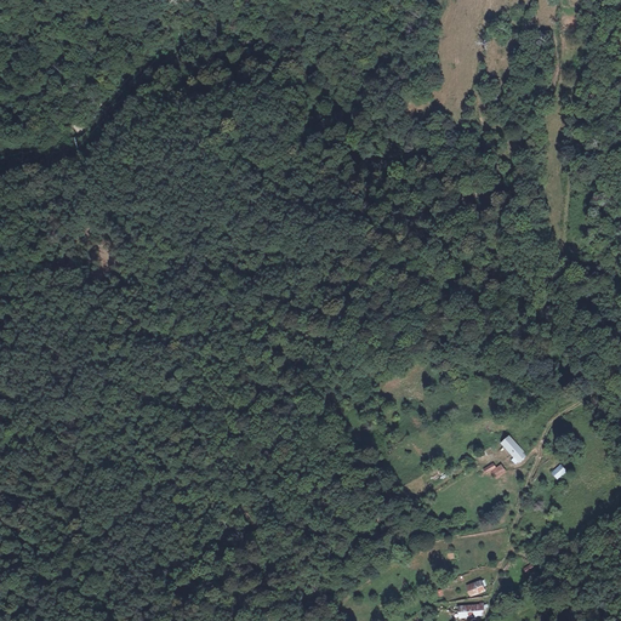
[(527,456),(511,437),(502,444),(514,459),(511,461),(514,466),(527,456)]
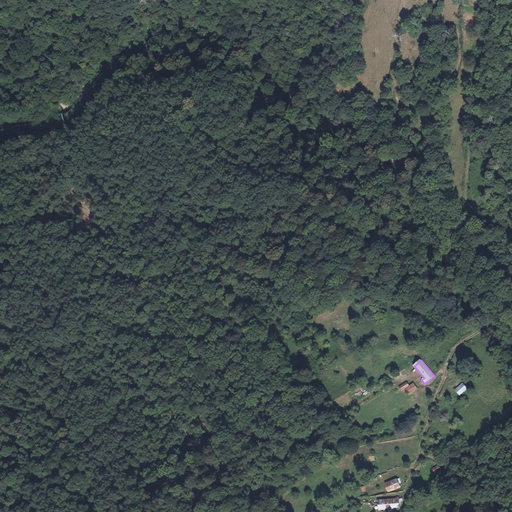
[(410,393),(417,389),(414,382),(409,385),(407,381),(398,386),(401,390),(407,387),(410,393)]
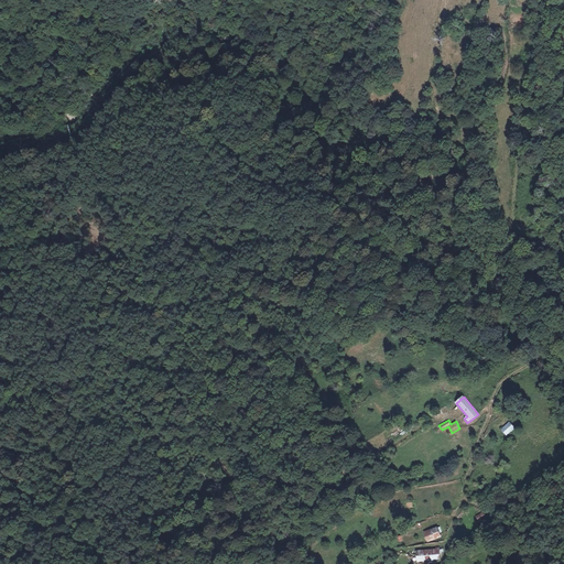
[(507,424),(501,430),(507,436),(513,431),(507,424)]
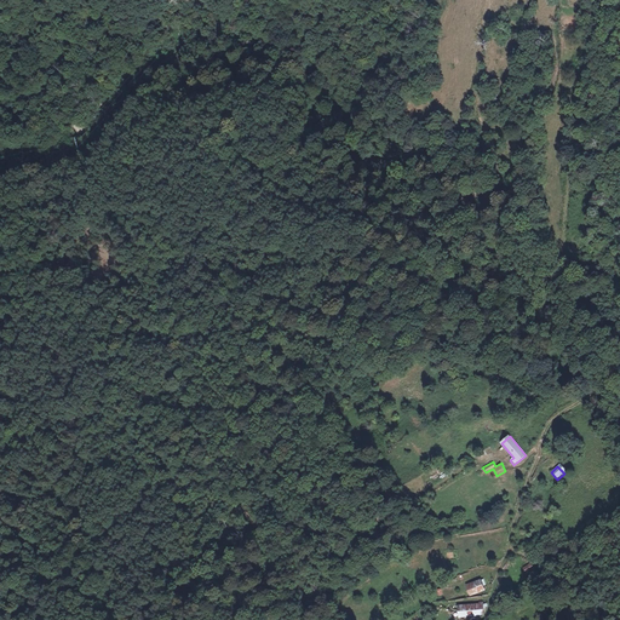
[(530,562),(523,567),(527,573),(534,567),(530,562)]
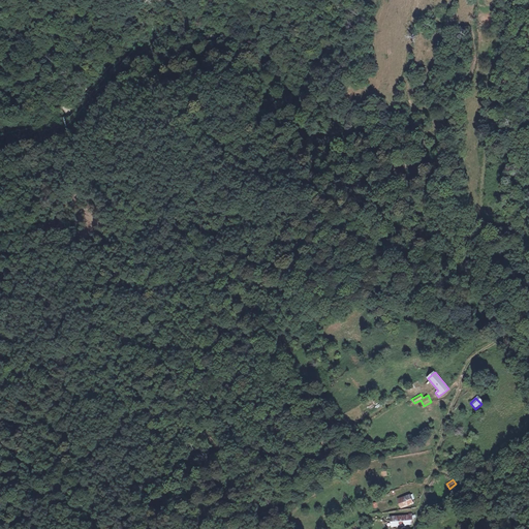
[(398,500),(401,509),(415,503),(411,495),(398,500)]
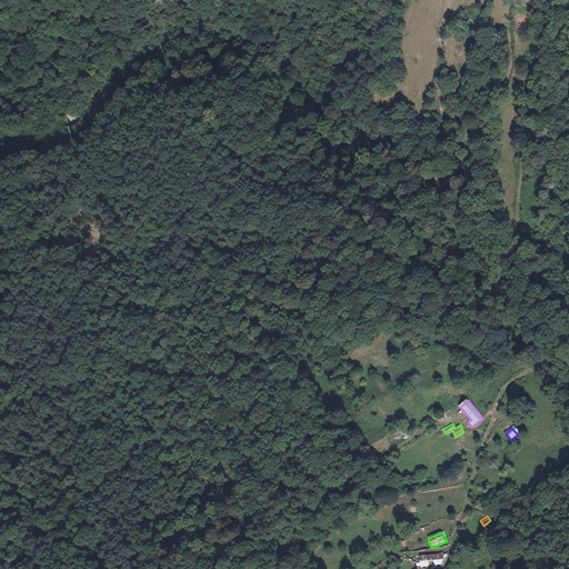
[(419,566),(442,563),(441,552),(418,555),(419,566)]
